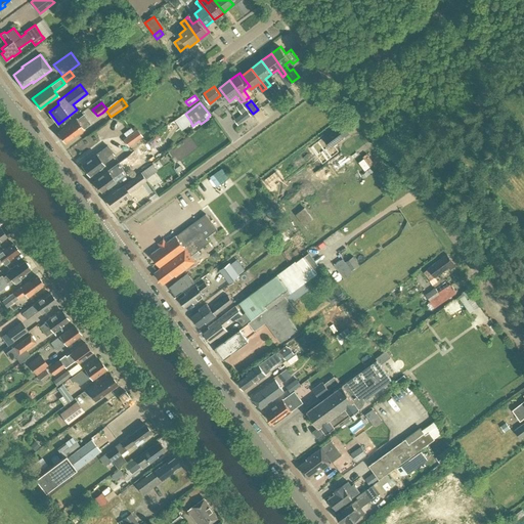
[(252,116),(243,103),(237,106),(243,114),(234,120),(238,125),(252,116)]
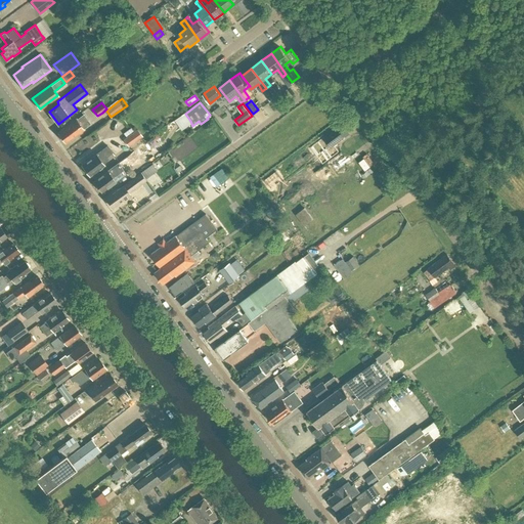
[(220,116),(225,112),(221,105),(216,110),(220,116)]
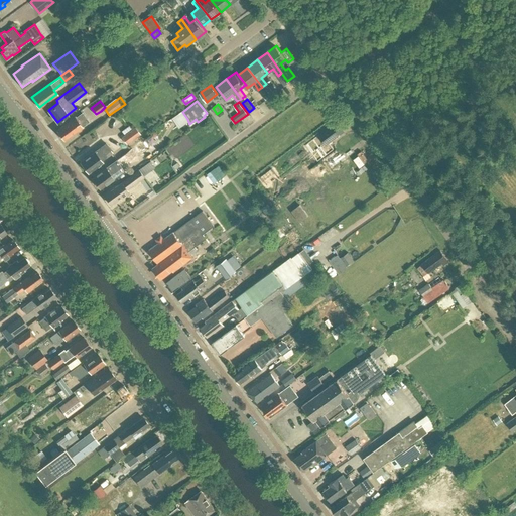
[(80,124),(86,119),(82,113),(74,119),(73,118),(56,130),(63,140),(71,135),(73,135),(76,133),(76,131),(82,127),(80,124)]
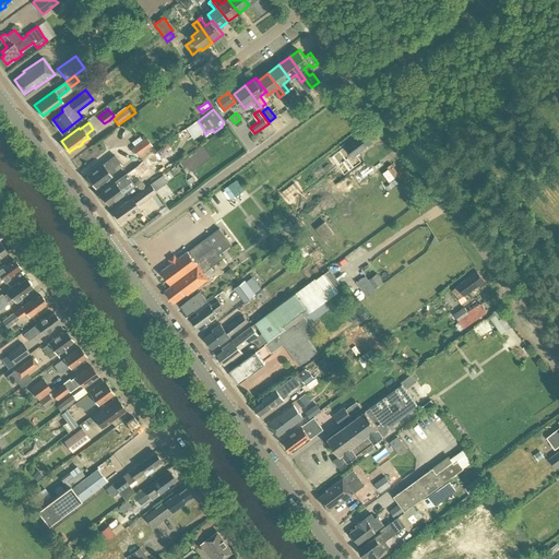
[(353,157),(372,142),(367,134),(354,144),(353,141),(345,146),(353,157)]
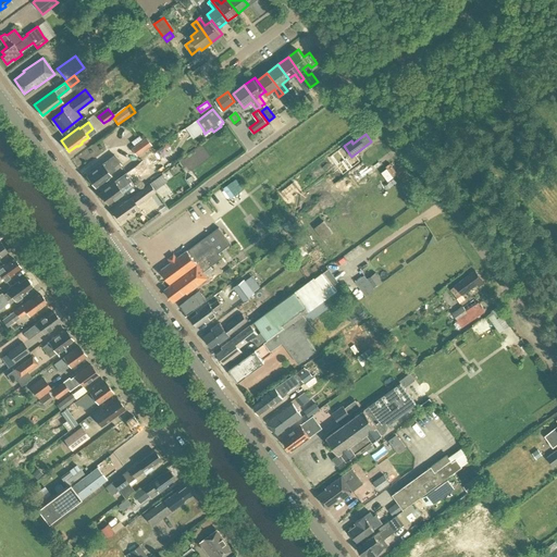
[(151,145),(146,137),(131,148),(136,156),(151,145)]
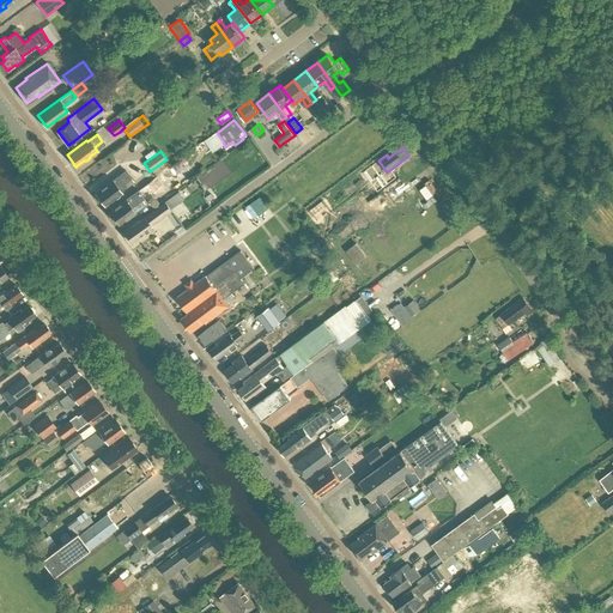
[(134,212),(132,207),(147,195),(149,196),(163,186),(164,188),(176,178),(168,167),(156,175),(156,177),(109,212),(113,216),(111,216),(117,224),(128,217),(132,216),(133,213),(134,212)]
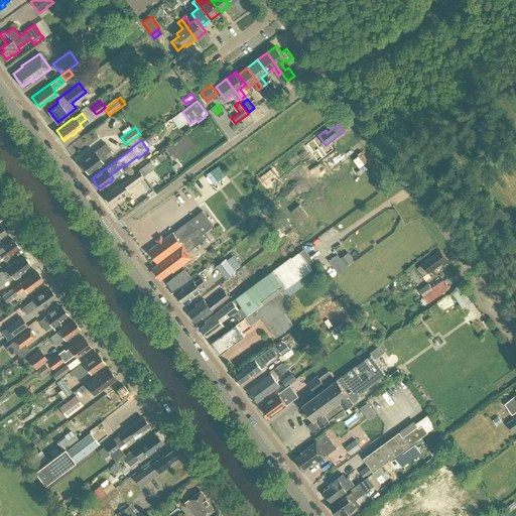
[(104,154),(110,150),(106,143),(80,162),(88,172),(96,167),(97,167),(100,165),(100,164),(102,162),(101,161),(106,157),(104,154)]
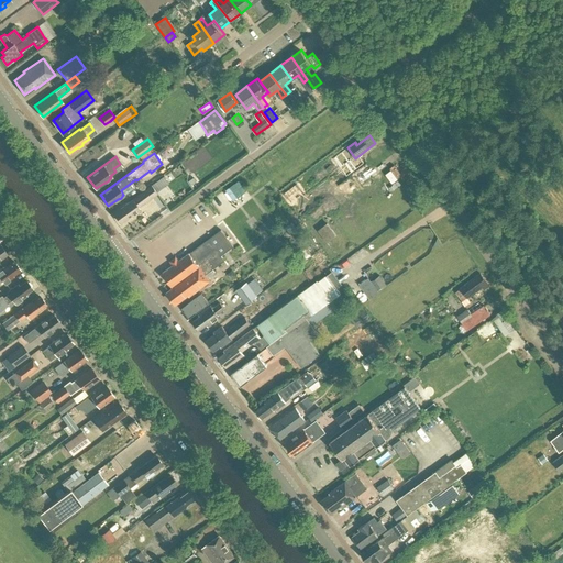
[(361,164),(350,173),(360,184),(371,175),(361,164)]
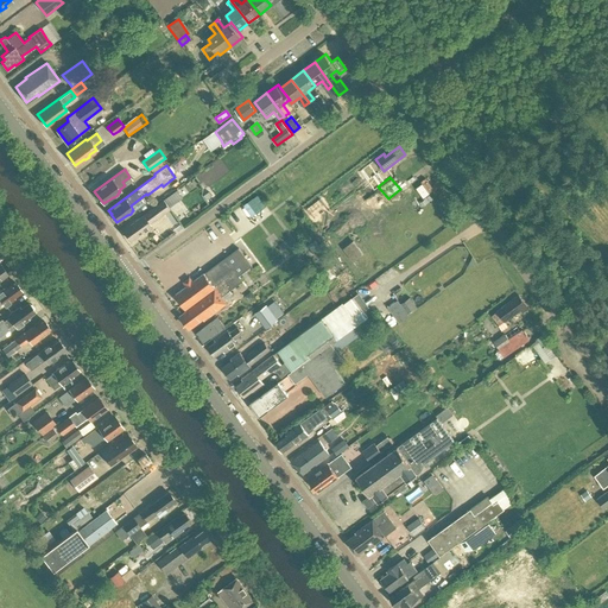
[(419,182),(426,191),(431,187),(423,177),(419,182)]
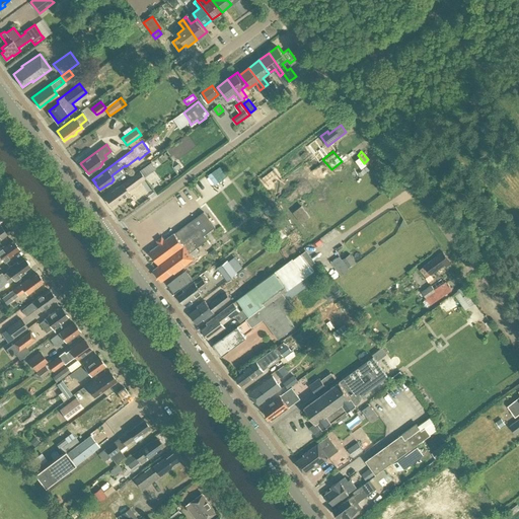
[(151,162),(140,170),(104,196),(112,206),(121,199),(122,200),(130,194),(128,191),(145,178),(144,176),(155,169),(151,162)]
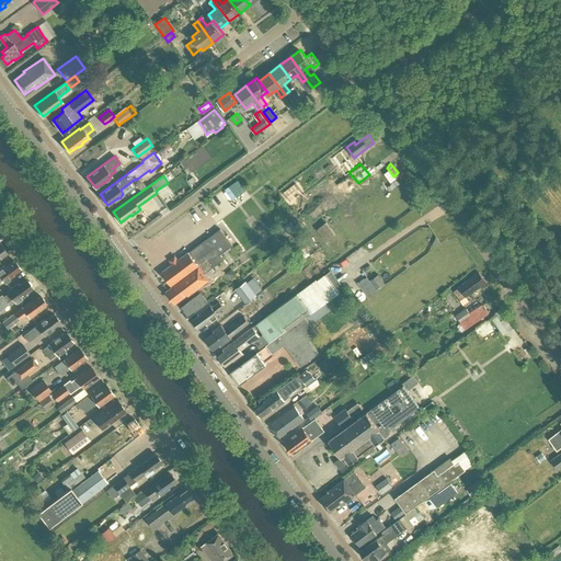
[(237,181),(224,187),(229,198),(243,192),(237,181)]
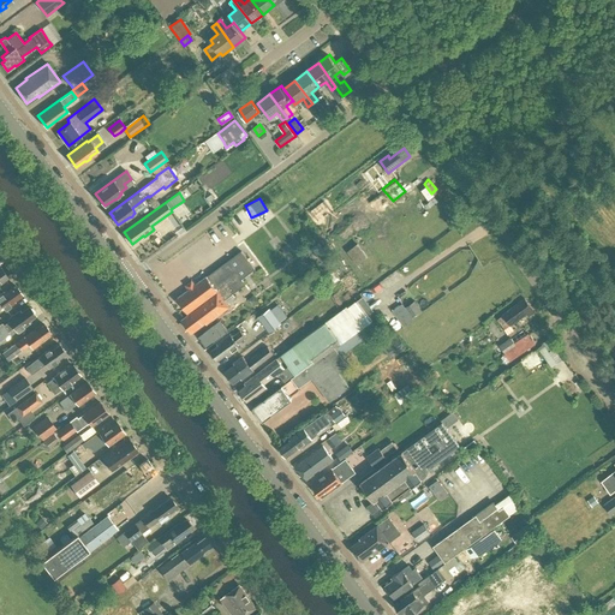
[(345,251),(357,263),(365,255),(353,243),(345,251)]
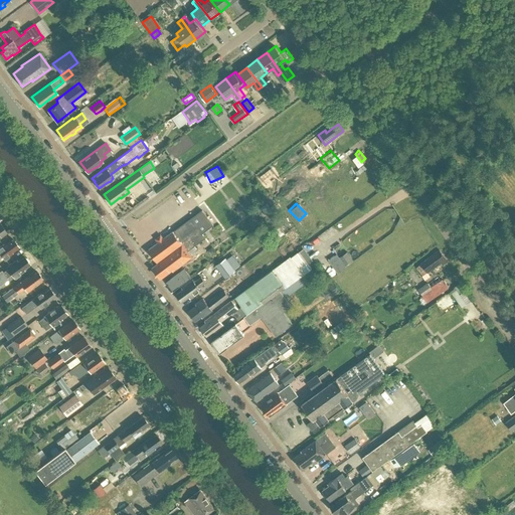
[(161,279),(169,272),(164,264),(185,248),(179,239),(196,226),(202,233),(213,225),(202,210),(163,239),(161,235),(156,239),(159,242),(149,249),(159,264),(153,268),(161,279)]
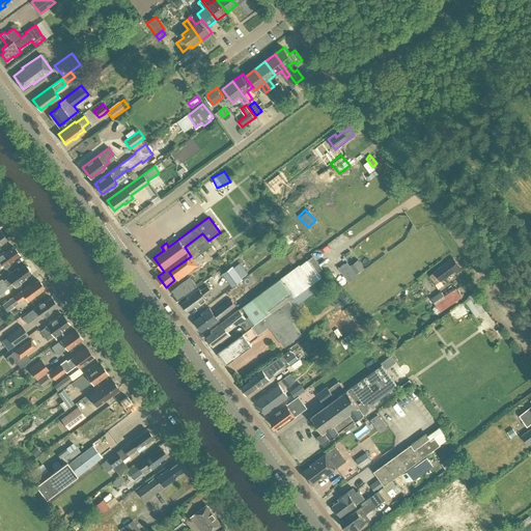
[(169,272),(174,280),(177,278),(178,280),(192,270),(193,271),(196,269),(196,267),(198,266),(196,262),(202,257),(200,254),(212,246),(208,241),(202,233),(185,247),(191,256),(169,272)]
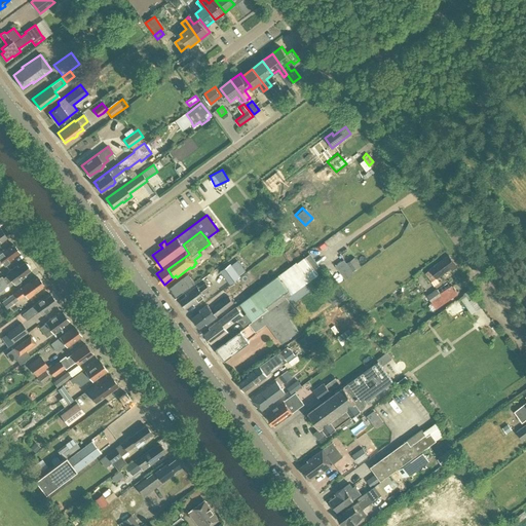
[(9,259),(19,252),(13,245),(7,250),(6,248),(0,252),(0,262),(2,261),(4,265),(9,261),(9,259)]
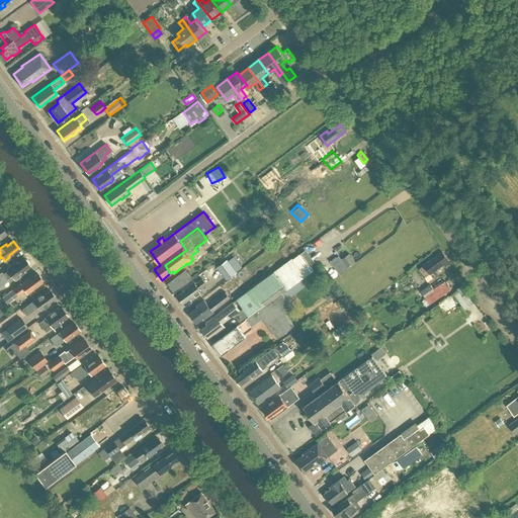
[(444,266),(449,262),(442,252),(424,265),(420,268),(429,281),(437,274),(434,270),(443,264),(444,266)]
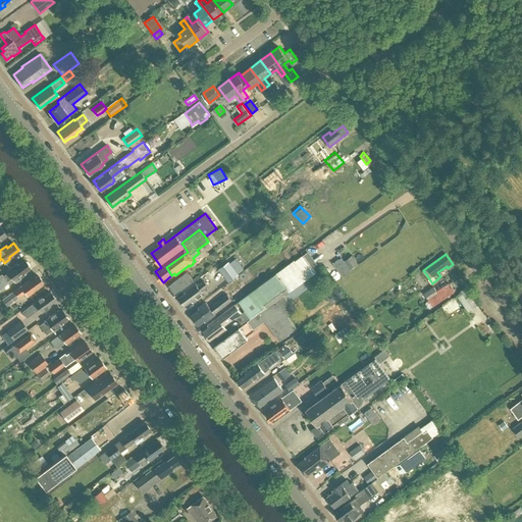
[(315,270),(303,255),(295,261),(295,260),(239,302),(251,318),(284,295),(315,270)]
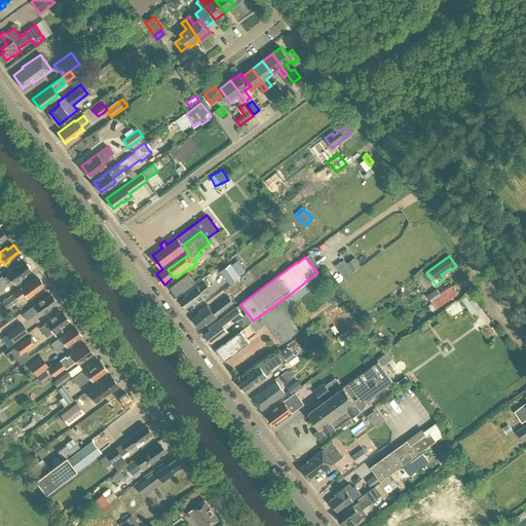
[(343,259),(335,265),(345,278),(353,272),(351,270),(360,265),(353,257),(346,262),(343,259)]
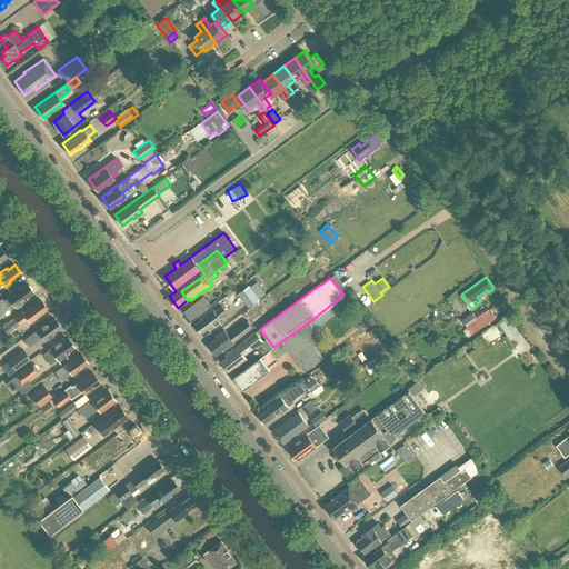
[(22,299),(33,291),(32,289),(29,283),(28,285),(27,283),(20,288),(19,287),(8,295),(9,297),(3,301),(7,306),(8,307),(13,302),(17,307),(18,306),(19,308),(23,305),(22,302),(23,301),(22,299)]
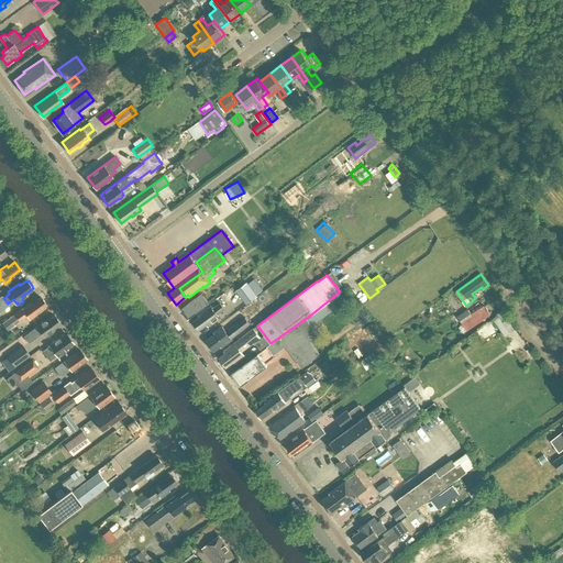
[(235,290),(246,305),(257,296),(246,282),(235,290)]
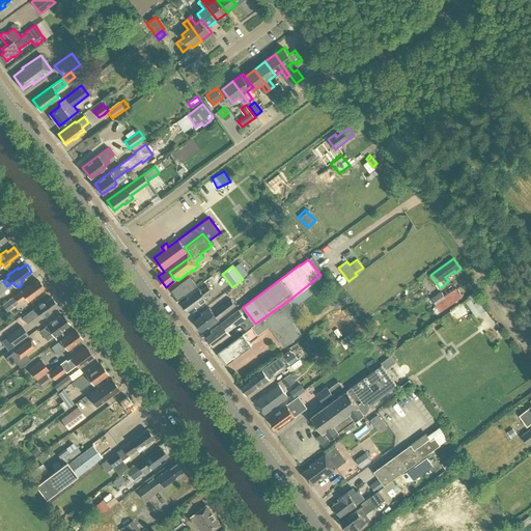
[(178,300),(197,286),(191,276),(185,280),(171,289),(178,300)]
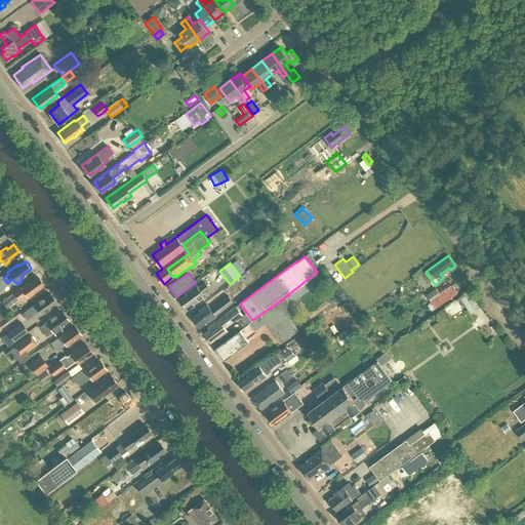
[(33,291),(43,284),(38,277),(31,283),(29,281),(2,301),(6,308),(25,294),(28,297),(34,292),(33,291)]
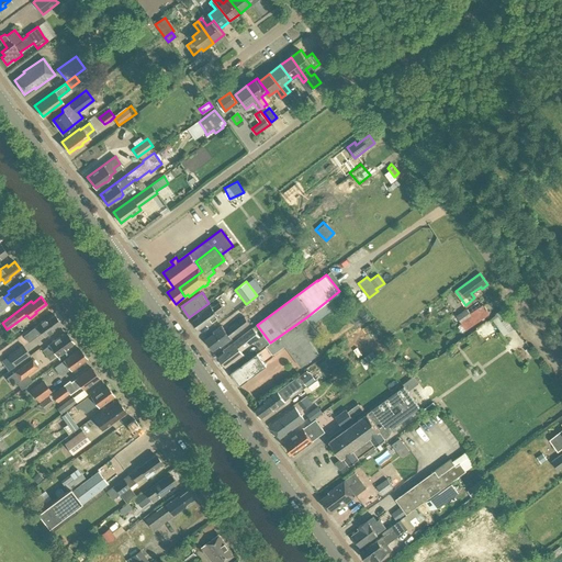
[(215,314),(223,308),(220,304),(212,308),(210,305),(199,314),(200,315),(193,321),(193,322),(193,324),(195,327),(198,327),(199,329),(210,321),(211,322),(217,317),(215,314)]
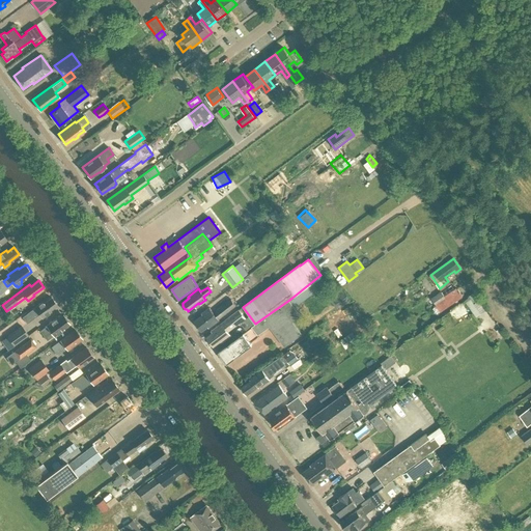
[(441,312),(463,296),(456,288),(445,298),(441,292),(431,299),(441,312)]
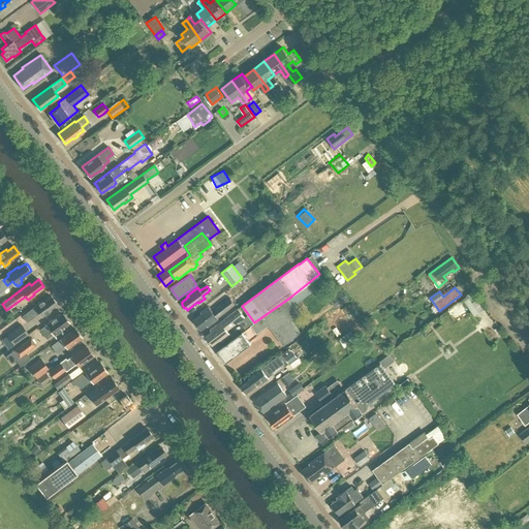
[(474,315),(485,309),(476,298),(477,297),(473,290),(467,296),(463,299),(474,315)]
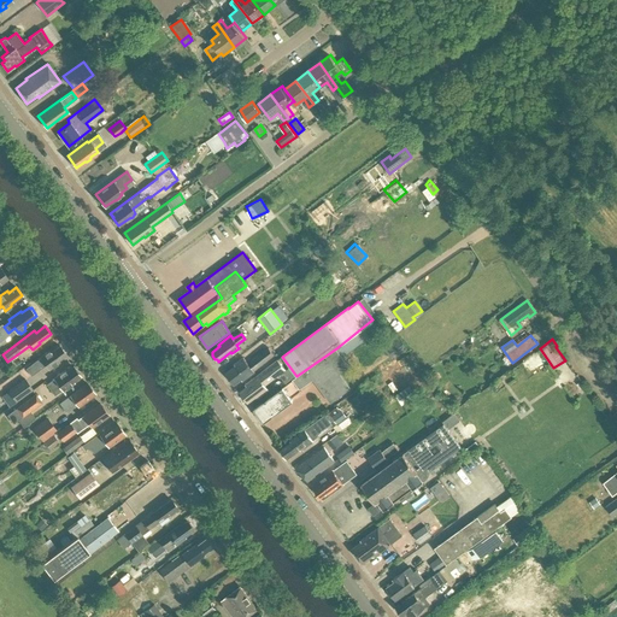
[(56,363),(66,354),(59,346),(52,351),(51,350),(40,357),(40,358),(25,369),(31,376),(46,365),(50,369),(57,364),(56,363)]
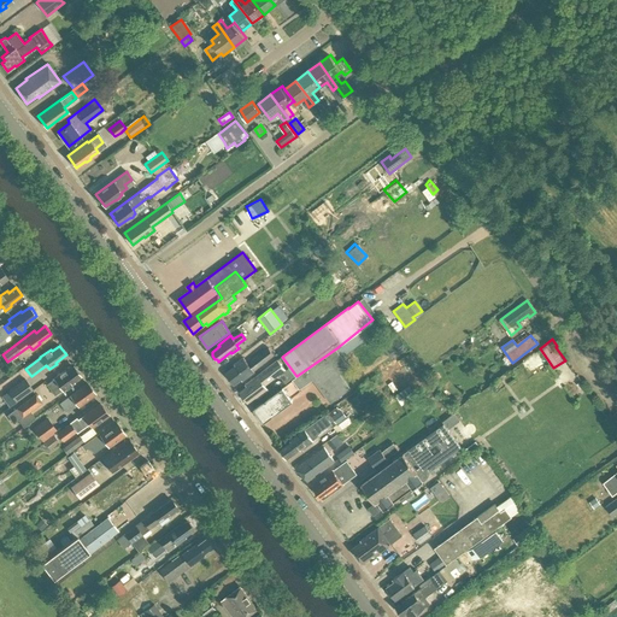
[(253,371),(274,354),(269,347),(248,363),(244,357),(234,364),(235,365),(225,372),(235,385),(241,378),(242,381),(254,371),(253,371)]
